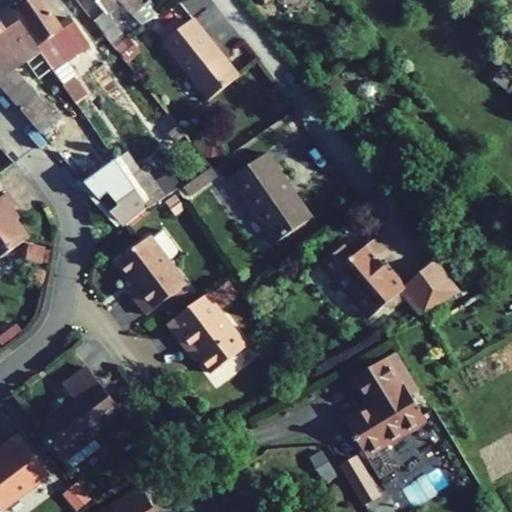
[(60,26),(41,0),(34,0),(14,13),(53,69),(76,103),(87,96),(76,80),(79,78),(68,62),(90,47),(71,18),(60,26)]
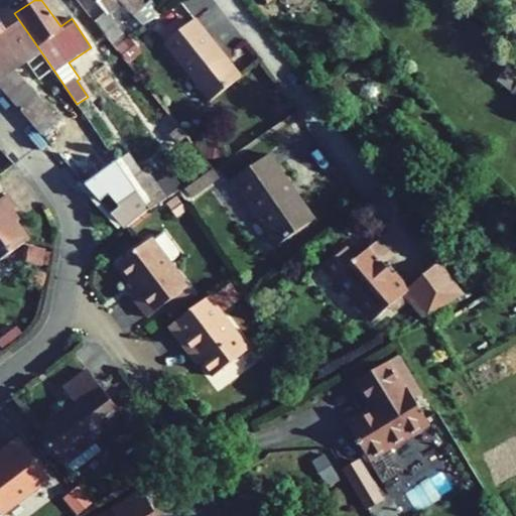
[(95,0),(106,12),(95,21),(113,43),(124,33),(109,14),(122,5),(132,15),(138,10),(147,20),(161,11),(150,0),(144,5),(139,0),(95,0)]
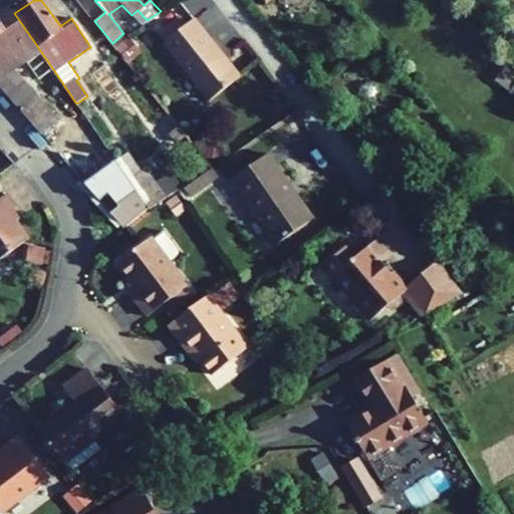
[(37,80),(53,69),(14,13),(9,7),(0,12),(0,79),(13,70),(25,62),(37,80)]
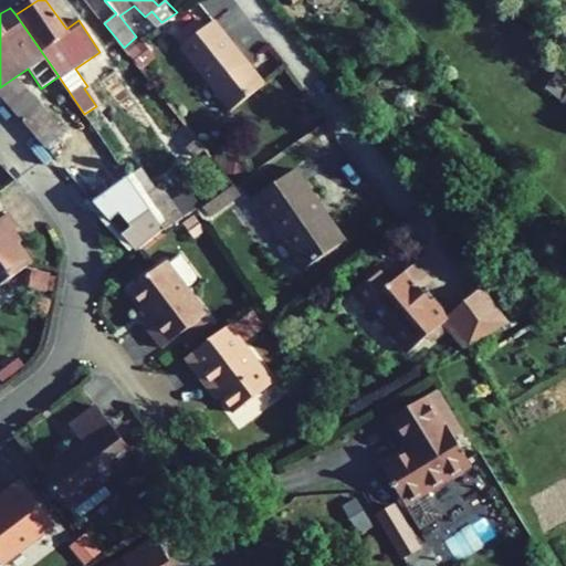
[(181,46),(206,27),(198,17),(174,35),(181,46)]
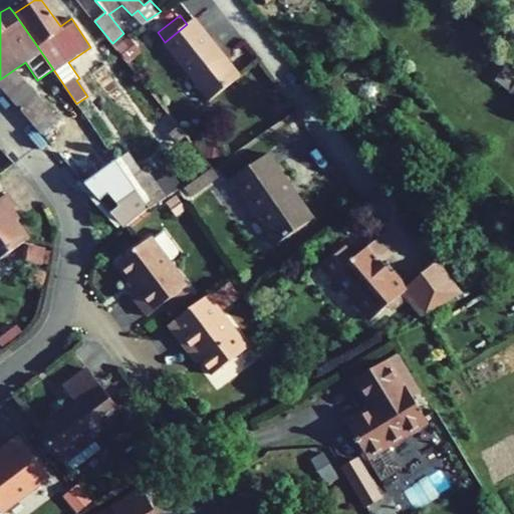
[(240,76),(194,19),(187,24),(165,42),(164,43),(210,100),(240,76)]
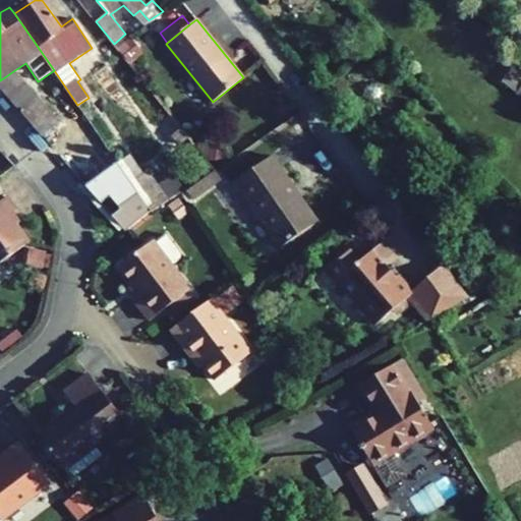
[(141,55),(127,39),(117,48),(131,64),(141,55)]
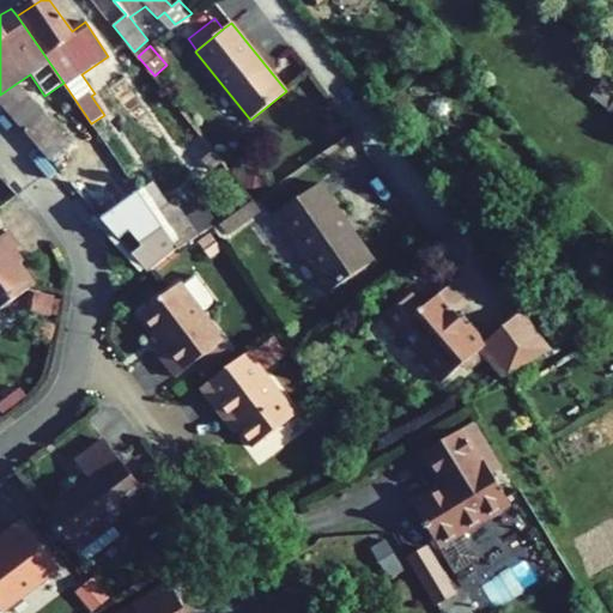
[(612,102),(612,85),(604,78),(589,96),(607,110),(612,102)]
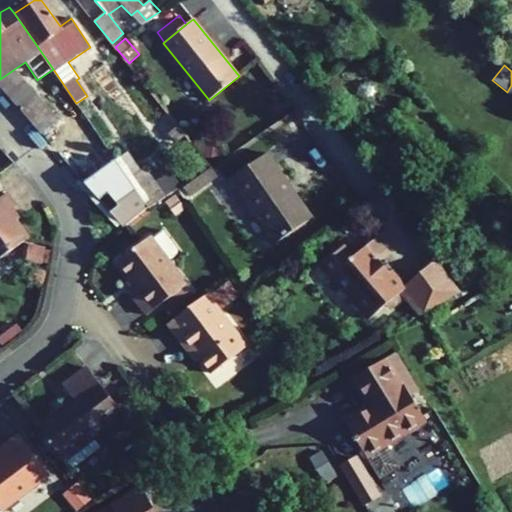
[(0,87),(6,93),(23,82),(13,70),(0,79),(0,87)]
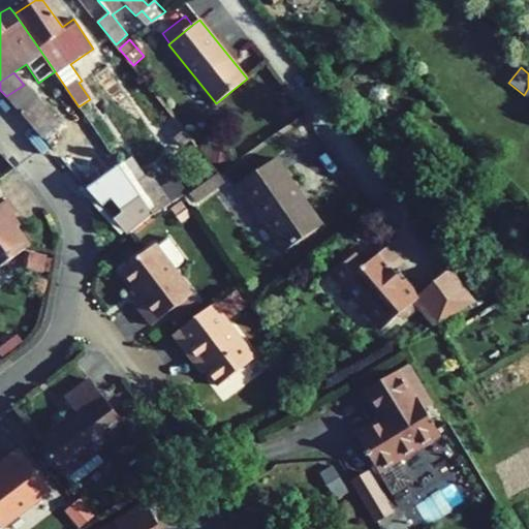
[(6,96),(42,137),(58,124),(24,85),(6,96)]
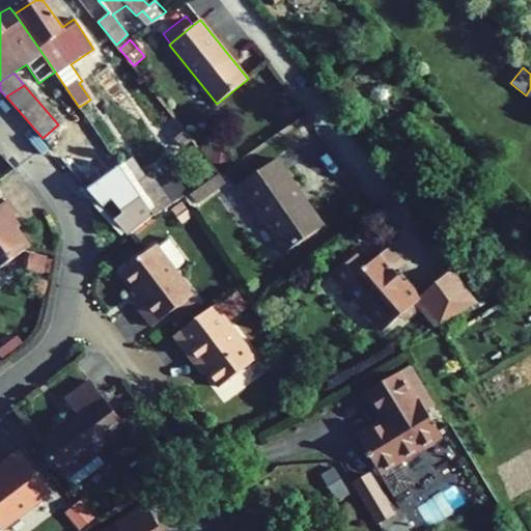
[(182,148),(191,140),(184,132),(174,139),(182,148)]
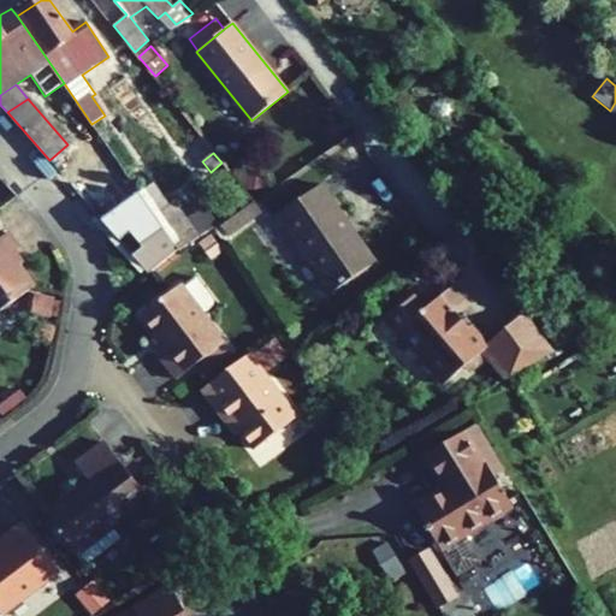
[(131,183),(112,155),(98,166),(118,193),(131,183)]
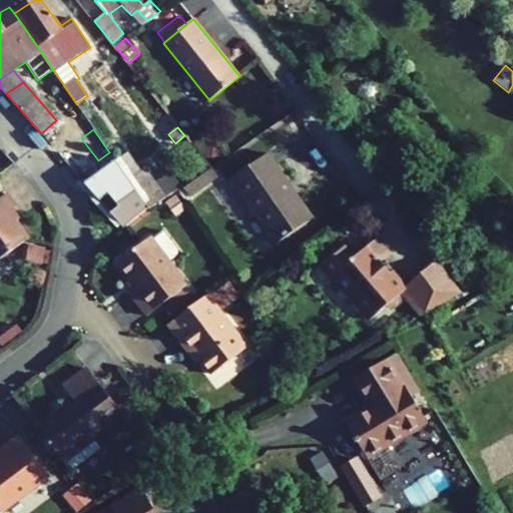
[(126,153),(116,161),(128,178),(138,171),(126,153)]
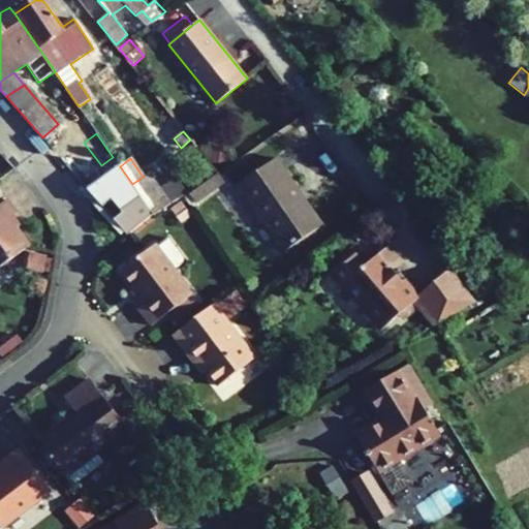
[(298,190),(276,158),(238,185),(284,252),(318,228),(294,193),(298,190)]
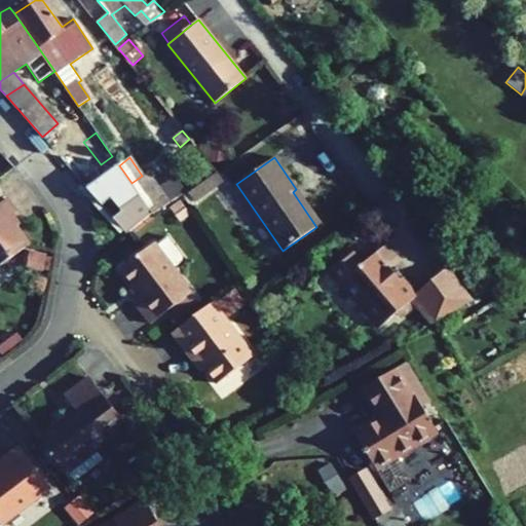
[(101,178),(87,188),(126,233),(152,214),(132,183),(119,165),(118,164),(101,178)]
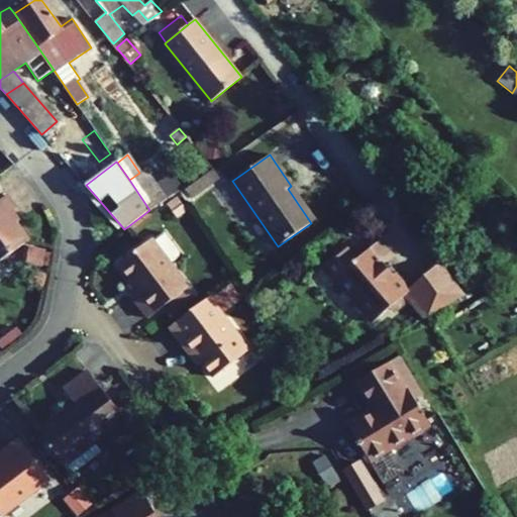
[(99,175),(90,164),(77,175),(86,185),(99,175)]
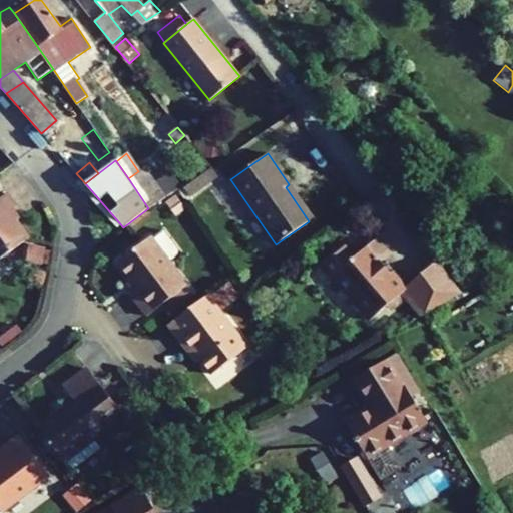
[(145,167),(138,171),(128,178),(148,208),(165,197),(154,181),(145,167)]
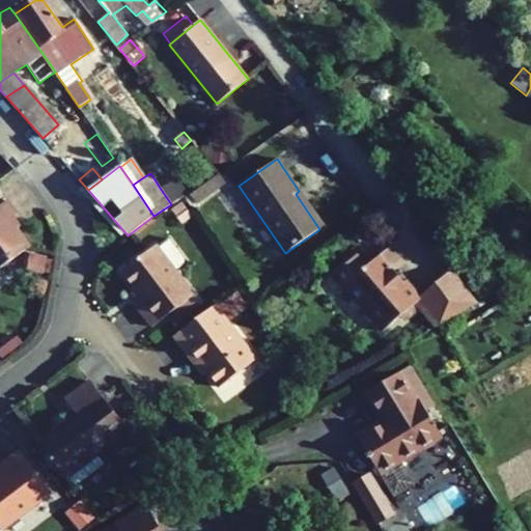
[(180,174),(160,188),(171,204),(191,190),(180,174)]
